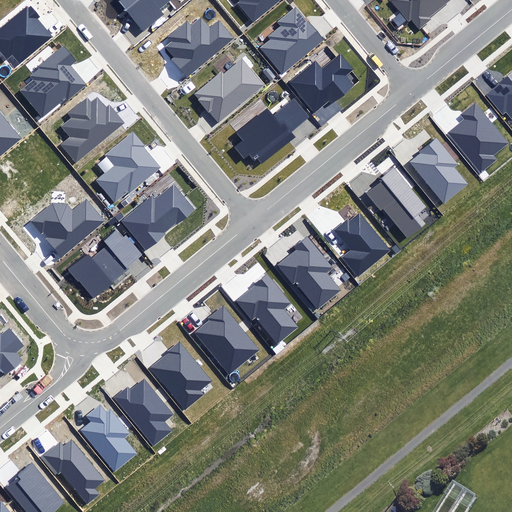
[(116,0),(142,31),(163,14),(159,9),(170,0),(116,0)]
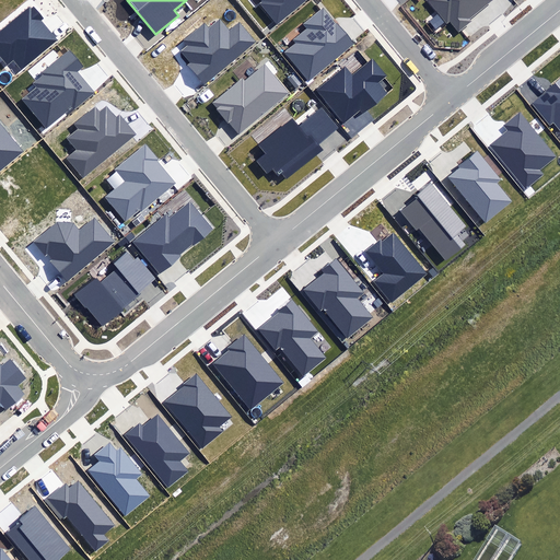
[(258,3),(277,25),(305,0),(263,0),(258,3)]
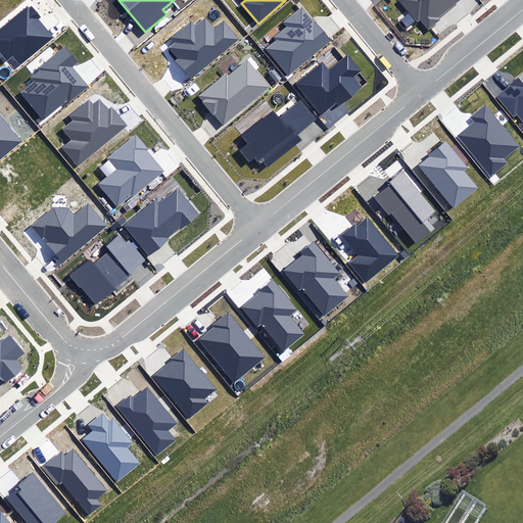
[(421,20),(428,30),(439,19),(438,17),(460,0),(396,0),(416,24),(421,20)]
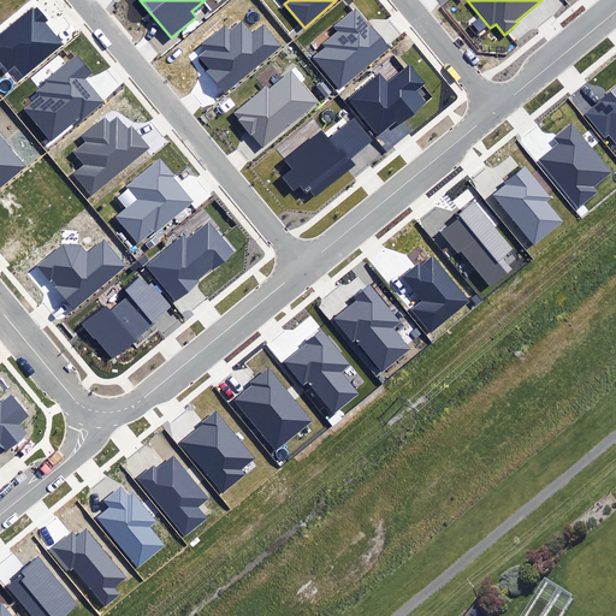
[(15,66),(23,77),(63,45),(46,23),(49,21),(37,7),(35,10),(33,7),(0,34),(0,60),(9,72),(15,66)]
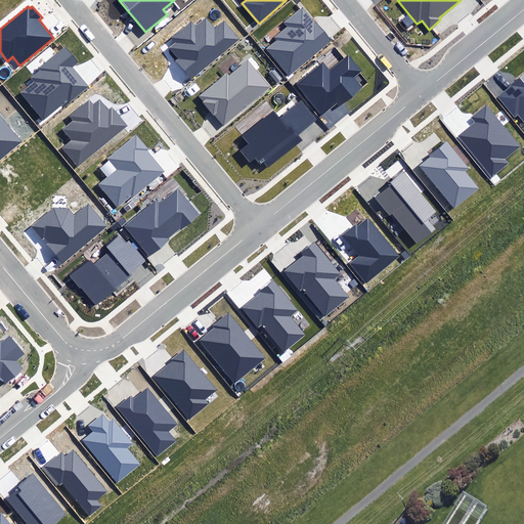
[(265,48),(288,76),(331,40),(303,6),(284,23),(288,26),(274,37),(276,40),(265,48)]
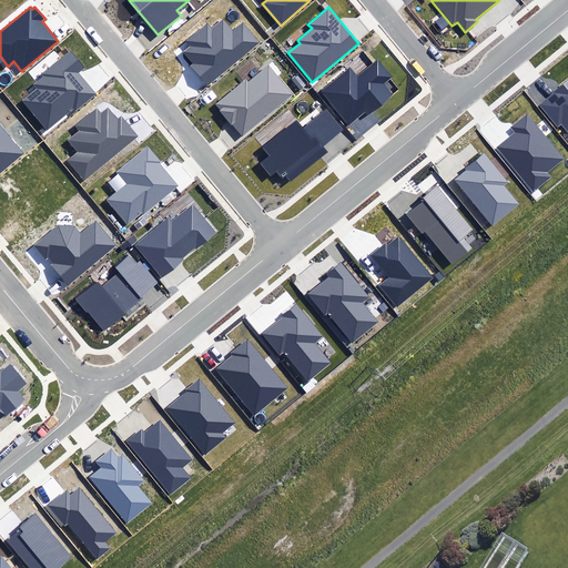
[(190,68),(206,89),(262,43),(242,19),(232,28),(224,18),(210,29),(206,26),(188,41),(192,47),(184,52),(195,66),(190,68)]
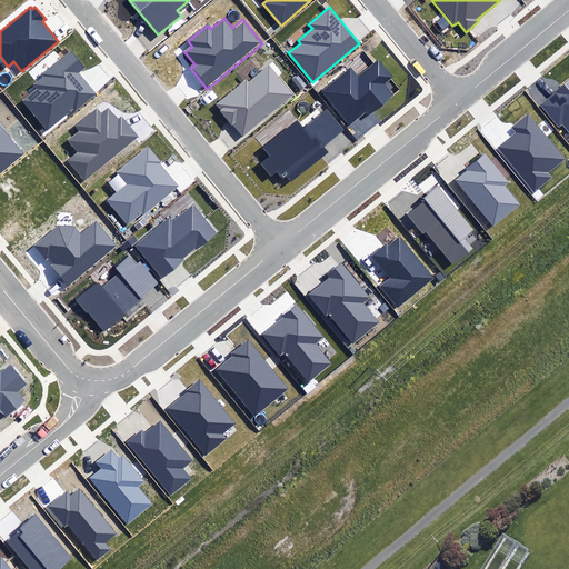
[(22,102),(47,131),(73,110),(75,111),(96,95),(78,73),(85,68),(71,51),(42,73),(45,76),(33,85),(38,90),(22,102)]
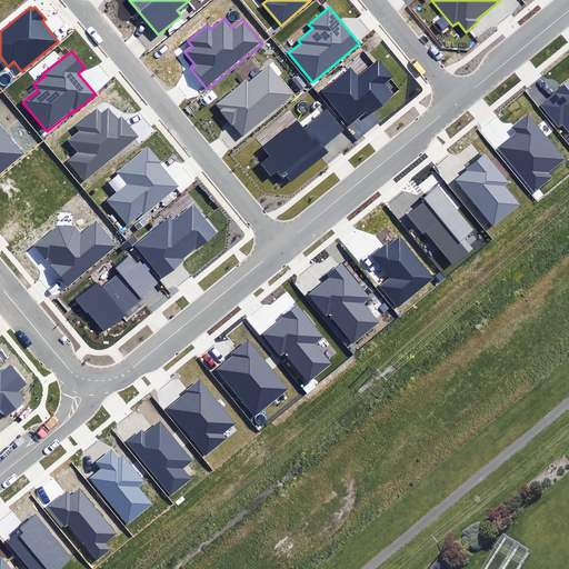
[(322,91),(350,125),(366,111),(369,116),(393,96),(385,85),(393,77),(378,59),(358,76),(351,67),(322,91)]
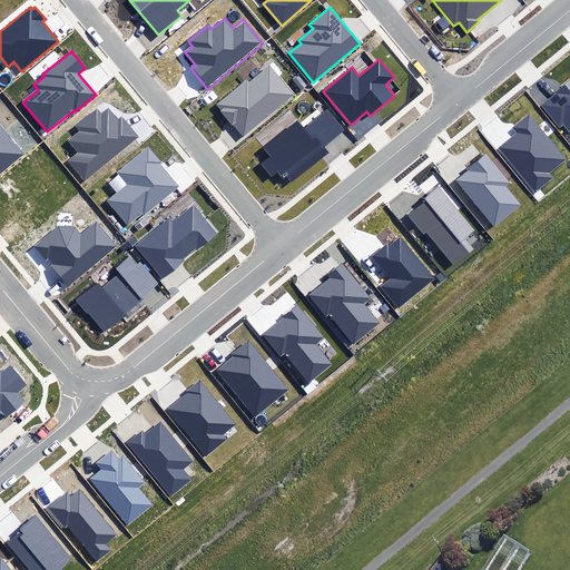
[(244,134),(292,95),(269,67),(248,84),(246,81),(217,105),(220,109),(219,111),(233,127),(236,125),(244,134)]
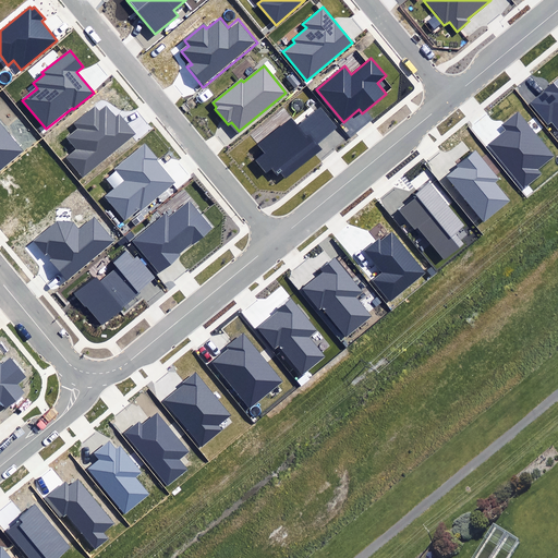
[(557,80),(530,104),(547,125),(552,122),(557,130),(557,80)]
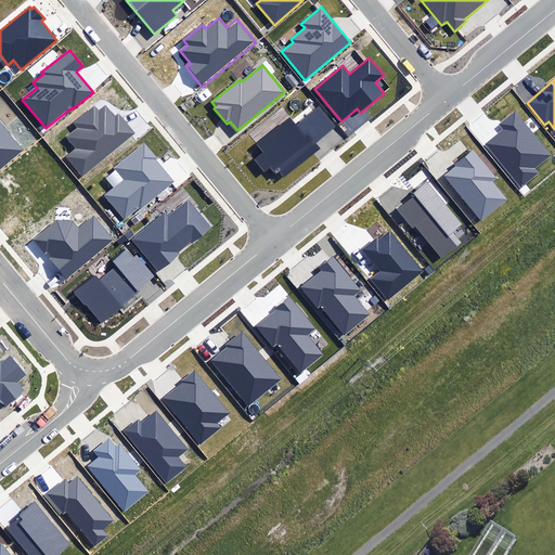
[(64,157),(81,178),(134,133),(118,115),(115,117),(105,104),(98,111),(93,105),(72,124),(76,128),(66,137),(75,147),(64,157)]
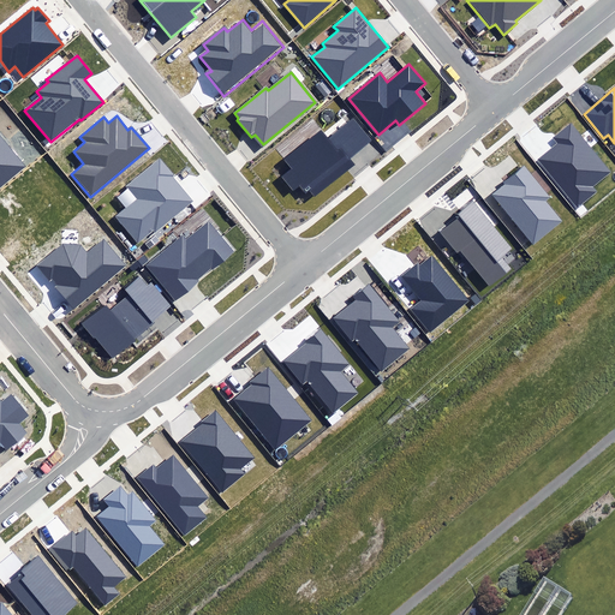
[(370,142),(352,119),(329,137),(322,127),(281,159),(290,169),(280,177),(293,192),(300,186),(305,193),(310,189),(315,195),(352,165),(348,159),(370,142)]
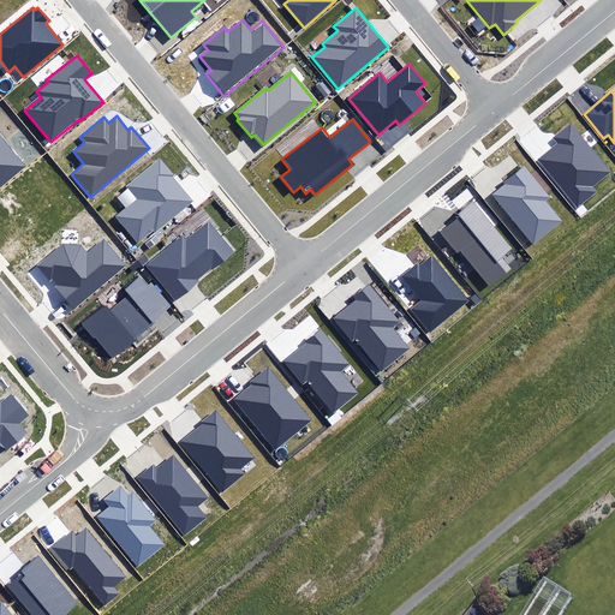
[(613,173),(572,121),(554,136),(560,143),(539,160),(578,208),(598,192),(593,187),(613,173)]
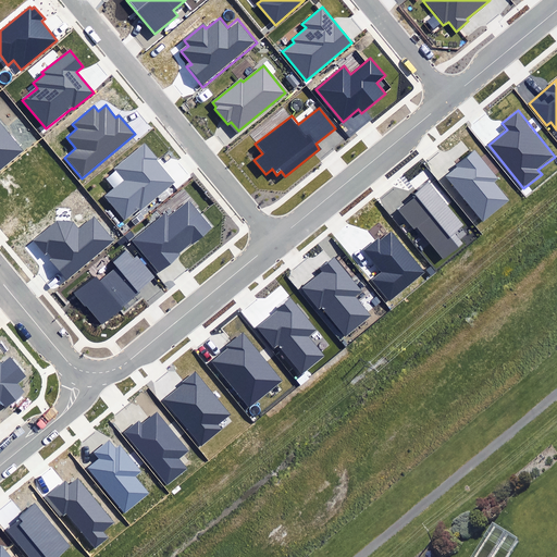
[(0,169),(23,150),(0,122),(0,169)]
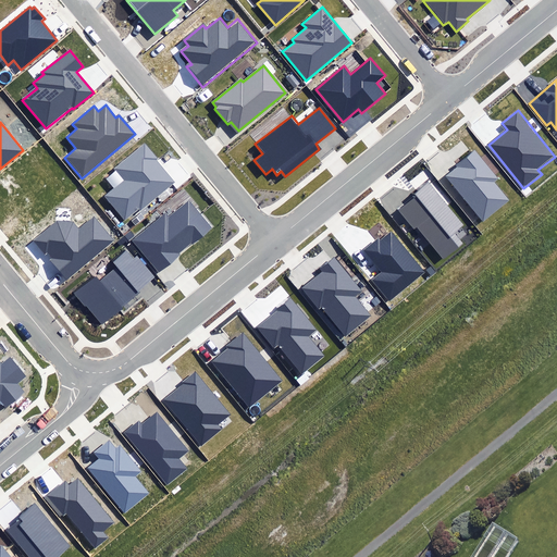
[(104,197),(124,221),(139,208),(140,210),(174,182),(157,160),(158,160),(145,144),(114,168),(125,181),(104,197)]
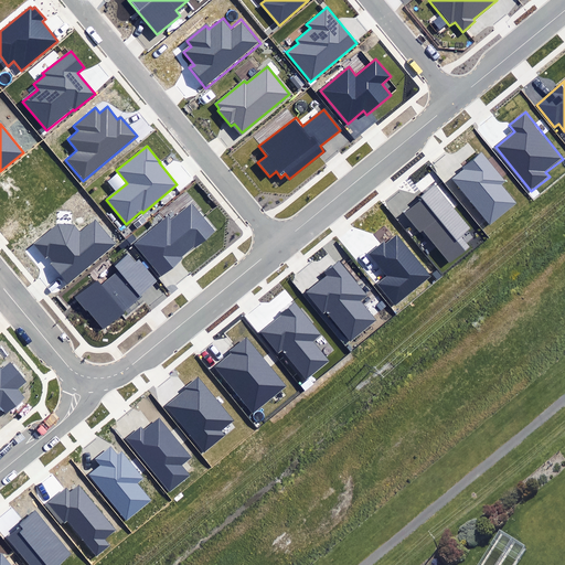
[(507,182),(482,152),(464,168),(465,169),(454,179),(490,224),(516,203),(502,185),(507,182)]
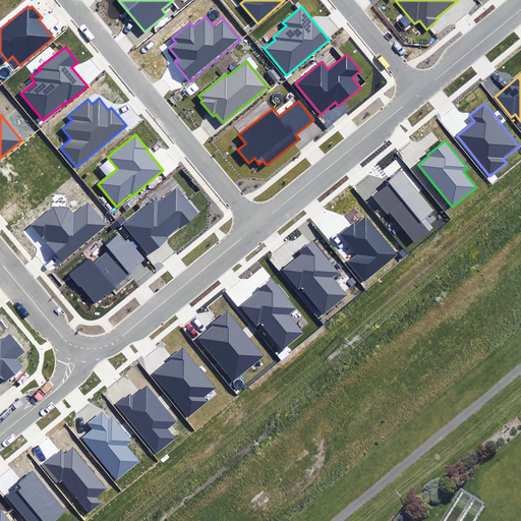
[(432,211),(401,170),(385,182),(388,185),(372,196),(387,215),(390,213),(414,242),(432,228),(424,218),(432,211)]
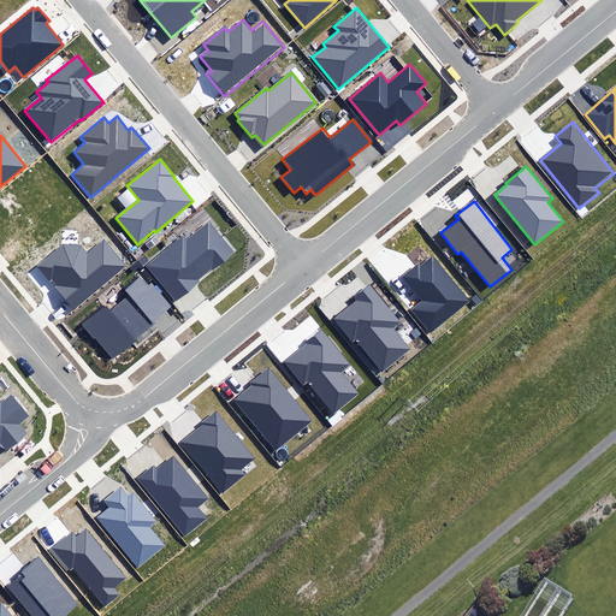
[(146,267),(176,303),(201,282),(199,279),(213,268),(214,270),(235,253),(208,221),(185,240),(183,236),(146,267)]
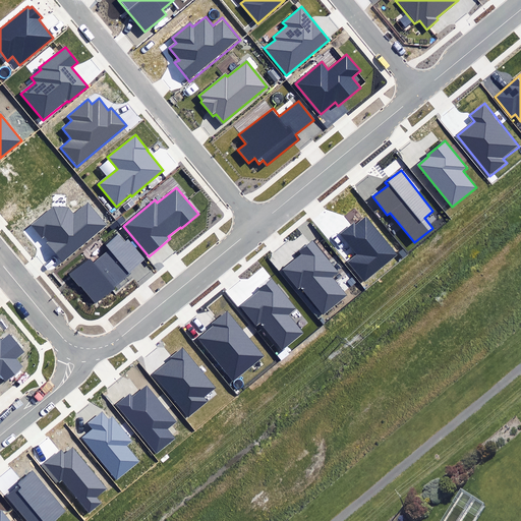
[(47,244),(62,263),(108,225),(88,201),(73,214),(68,208),(54,207),(32,225),(42,236),(45,233),(51,240),(47,244)]
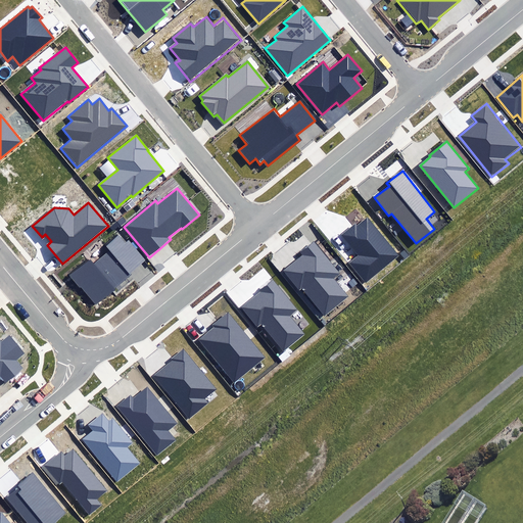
[(340,235),(358,256),(349,264),(366,283),(398,256),(367,218),(358,226),(355,224),(340,235)]
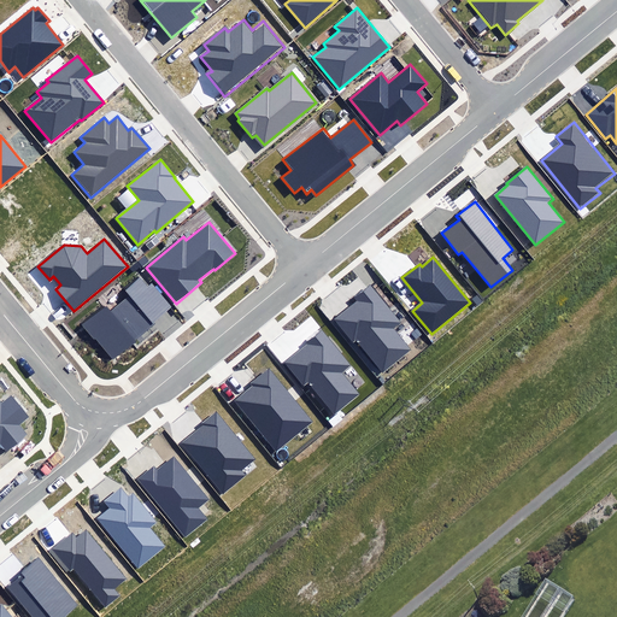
[(83,325),(111,359),(175,307),(152,281),(148,283),(141,275),(124,289),(130,295),(110,311),(106,306),(83,325)]
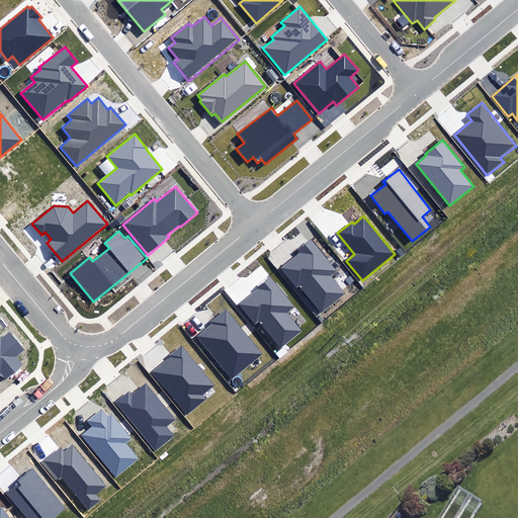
[(337,271),(311,239),(297,250),(300,253),(281,268),(297,287),(299,286),(322,314),(346,294),(331,276),(337,271)]
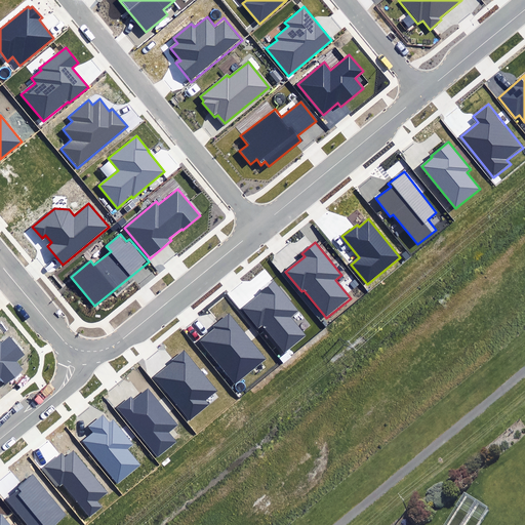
[(297,311),(274,281),(260,291),(263,293),(242,310),(257,329),(263,326),(284,354),(307,336),(291,317),(297,311)]
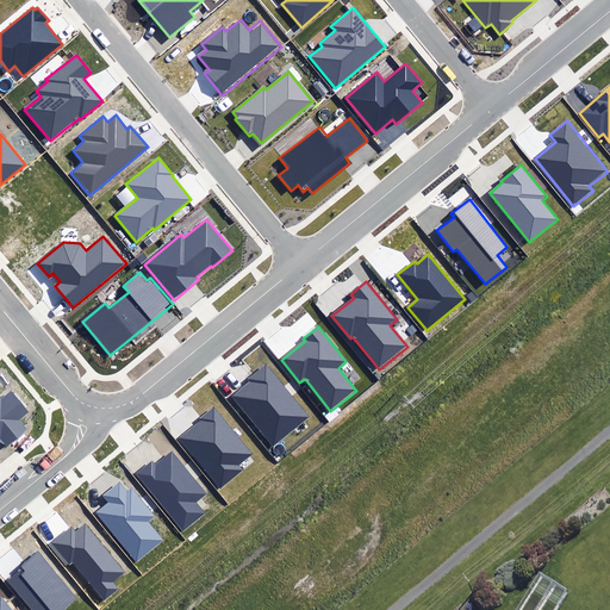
[(311,416),(266,362),(247,378),(250,381),(232,397),(273,447),(311,416)]
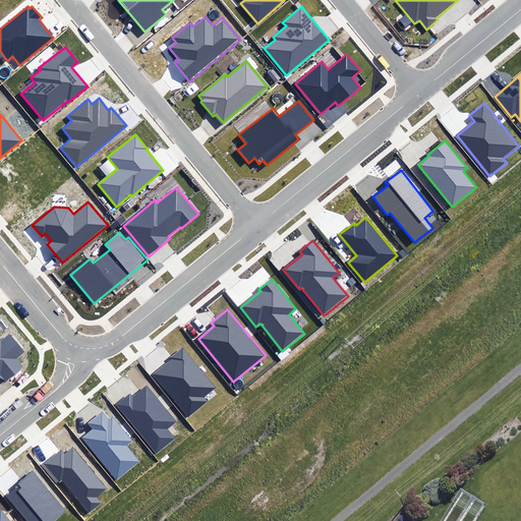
[(0,372),(6,380),(21,366),(15,360),(25,351),(10,334),(2,341),(0,338),(0,372)]
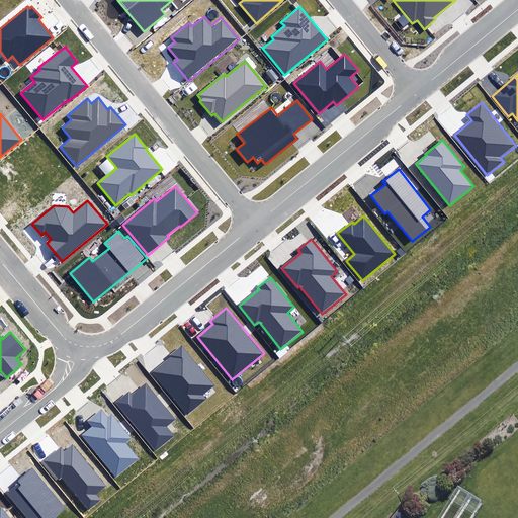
[(219,386),(182,344),(169,354),(171,356),(151,373),(188,417),(210,399),(207,396),(219,386)]
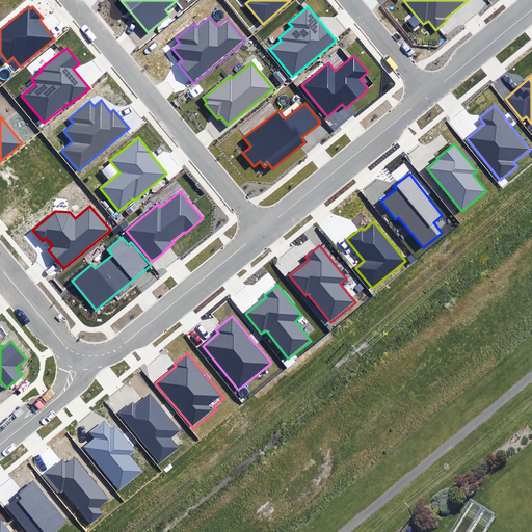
[(181,430),(150,394),(135,405),(133,402),(118,414),(160,462),(179,447),(171,439),(181,430)]
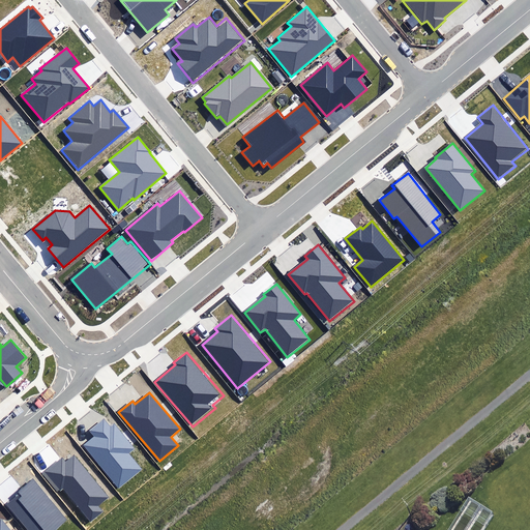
[(134,449),(114,423),(110,427),(104,418),(88,431),(94,437),(84,445),(117,488),(141,469),(128,453),(134,449)]
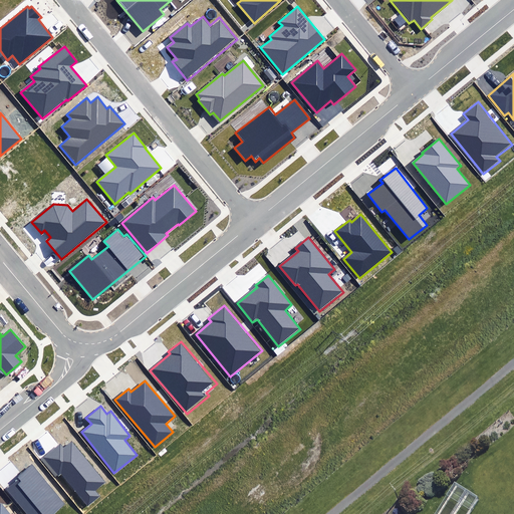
[(61,443),(43,458),(58,476),(61,473),(88,505),(99,497),(94,491),(104,482),(71,442),(64,447),(61,443)]
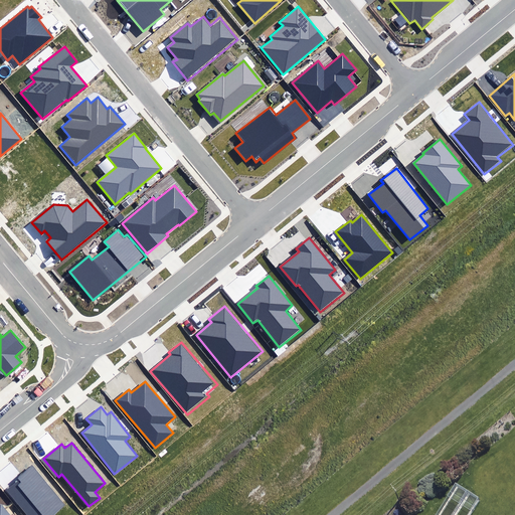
[(6,491),(25,514),(53,514),(66,505),(32,465),(17,478),(19,480),(6,491)]
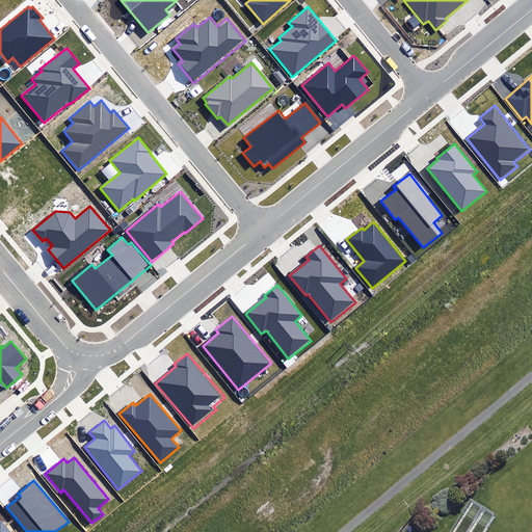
[(0,522),(0,531),(9,531),(1,521),(0,522)]
